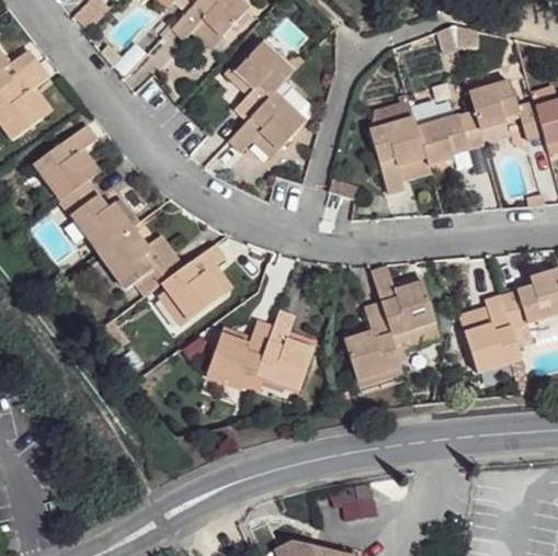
[(248,8),(239,0),(196,0),(195,1),(169,27),(181,41),(201,19),(221,40),(248,8)]
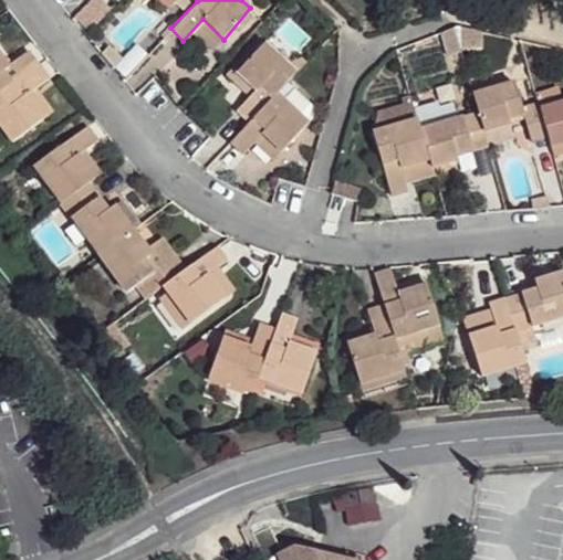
[(294,71),(264,41),(236,71),(254,90),(237,111),(248,122),(230,141),(241,154),(260,133),(280,149),(308,120),(277,92),(294,71)]
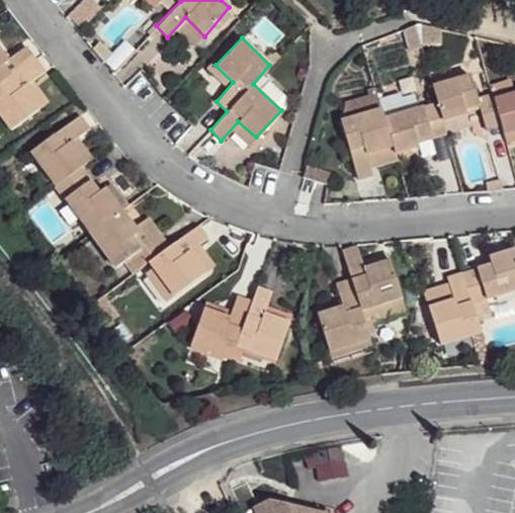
[(0,84),(33,57),(24,46),(7,57),(0,48),(0,84)]
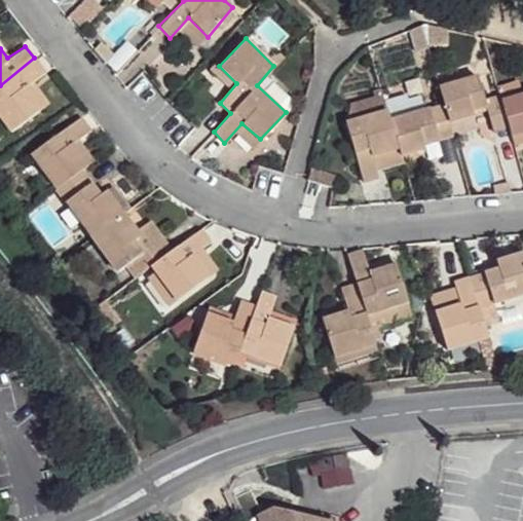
[(43,70),(34,58),(0,85),(0,117),(9,129),(41,105),(27,84),(43,70)]
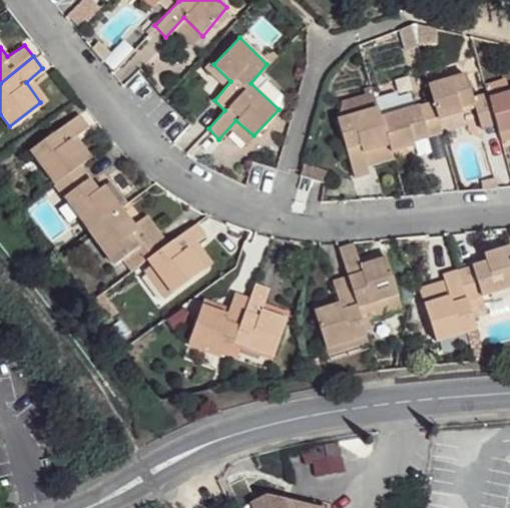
[(465,71),(427,82),(433,99),(439,119),(463,111),(462,106),(475,103),(481,126),(497,123),(489,94),(488,91),(473,94),(465,71)]
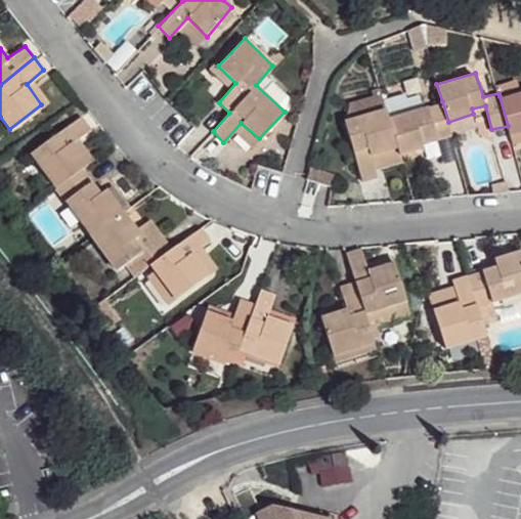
[(520,90),(500,96),(508,126),(512,135),(520,131),(520,90)]
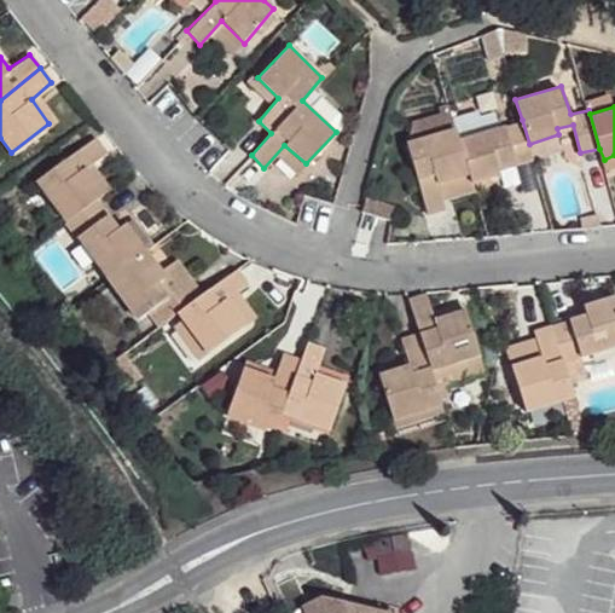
[(522,120),(458,138),(470,174),(473,183),(500,174),(499,168),(533,160),(529,144),(522,120)]
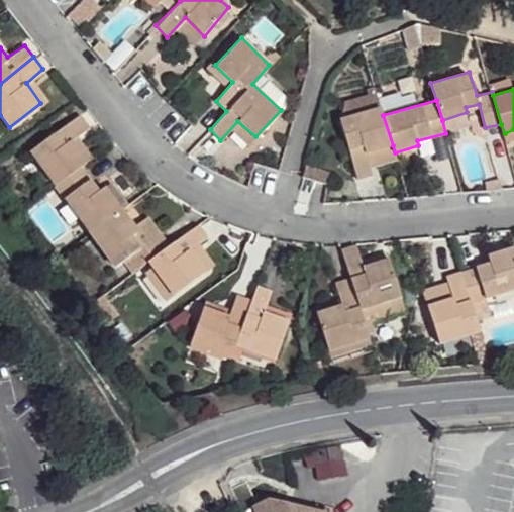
[(381,106),(340,118),(357,177),(372,173),(367,154),(393,145),(383,115),(381,106)]
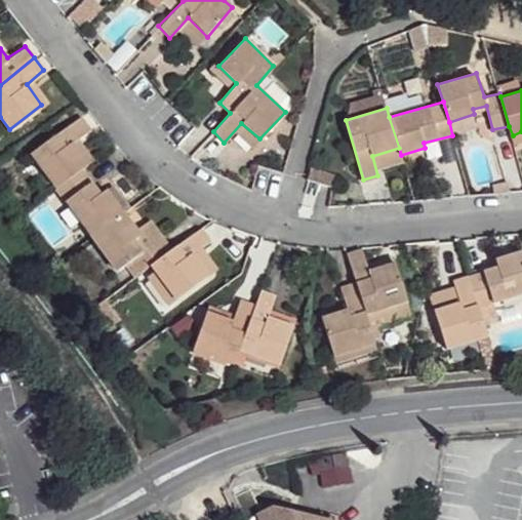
[(90,127),(81,115),(30,158),(88,235),(121,209),(106,189),(101,193),(82,168),(89,162),(74,142),(90,127)]
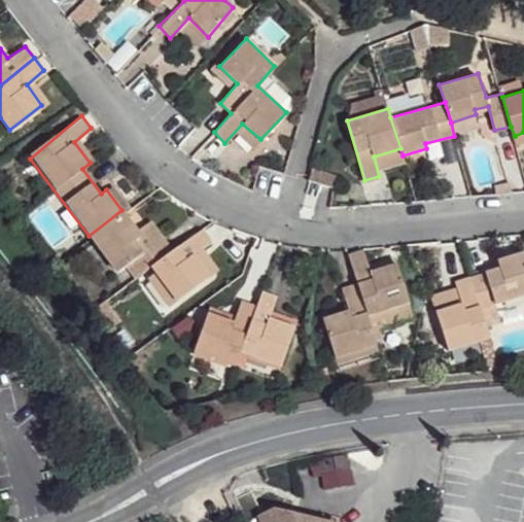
[(140,234),(121,210),(89,236),(116,271),(132,261),(144,250),(135,239),(140,234)]
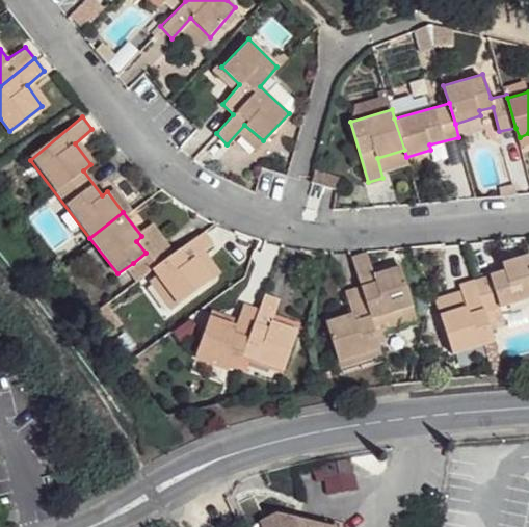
[(170,254),(151,268),(176,304),(211,279),(195,256),(213,242),(204,230),(170,254)]
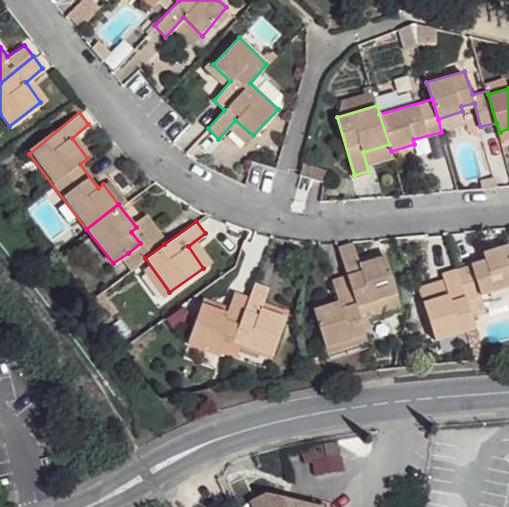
[(157,232),(148,239),(140,243),(128,253),(137,264),(145,258),(164,244),(157,232)]
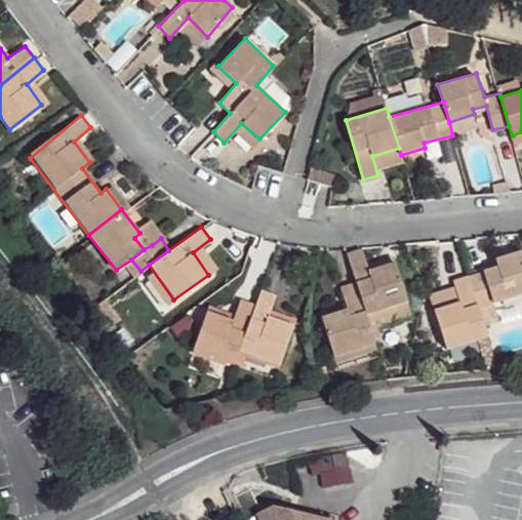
[(346,251),(353,276),(355,282),(366,313),(407,302),(403,286),(394,262),(368,269),(362,250),(346,251)]
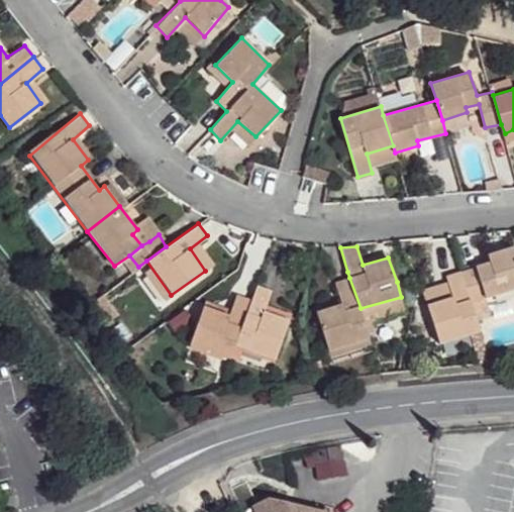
[(480,331),(472,302),(481,299),(513,288),(513,249),(513,246),(488,253),(490,261),(442,275),(450,297),(427,305),(440,344),(480,331)]
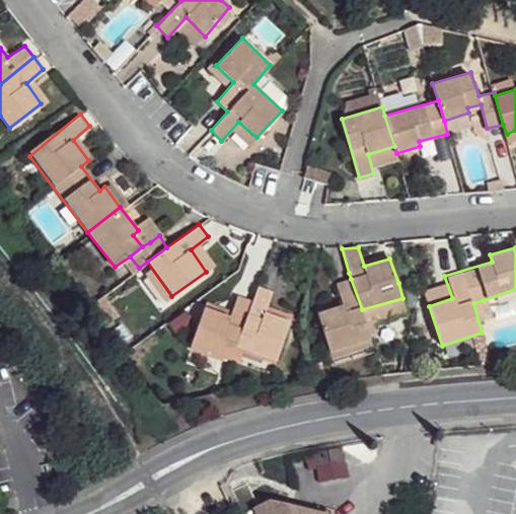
[(351,279),(336,285),(341,303),(318,311),(329,352),(371,340),(362,309),(351,279)]
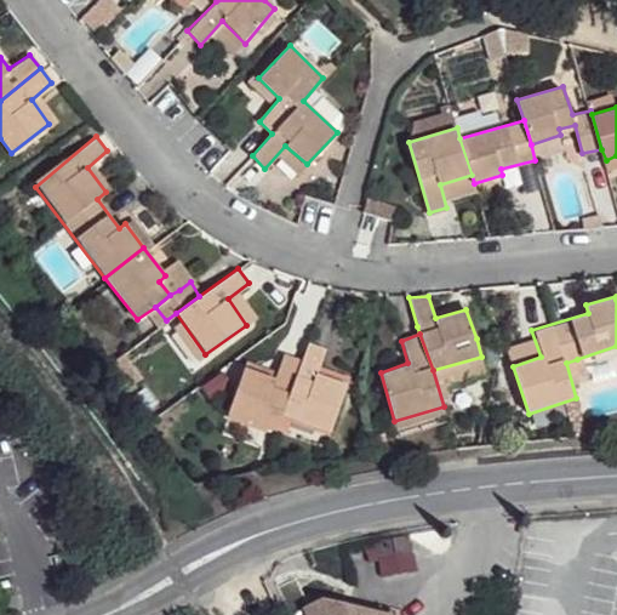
[(326,348),(309,341),(302,359),(283,415),(330,430),(346,385),(318,375),(326,348)]
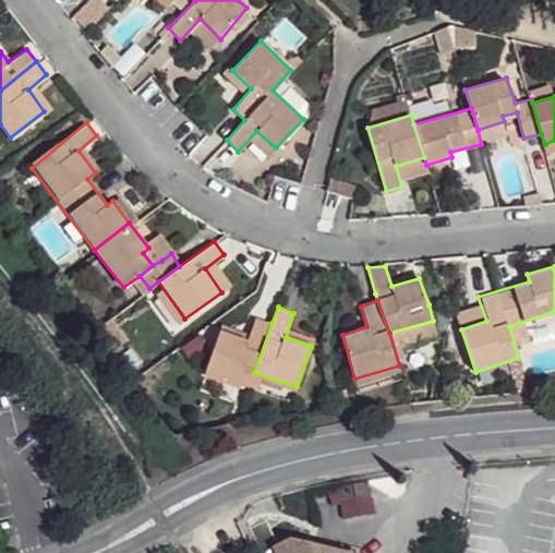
[(272,323),(255,316),(246,341),(219,332),(204,373),(249,387),(254,373),(272,323)]
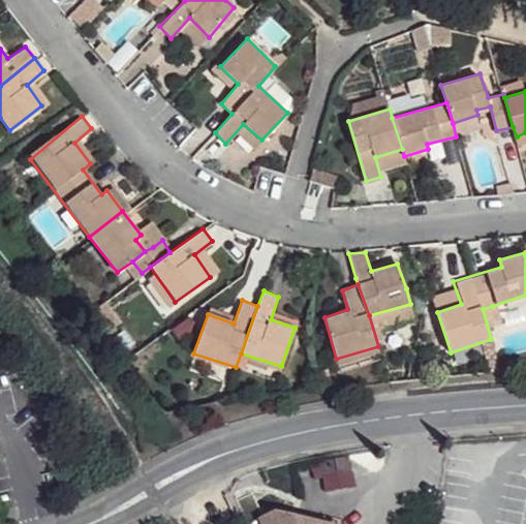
[(224,489),(216,494),(230,523),(312,523),(268,513),(257,518),(245,495),(230,500),(224,489)]
